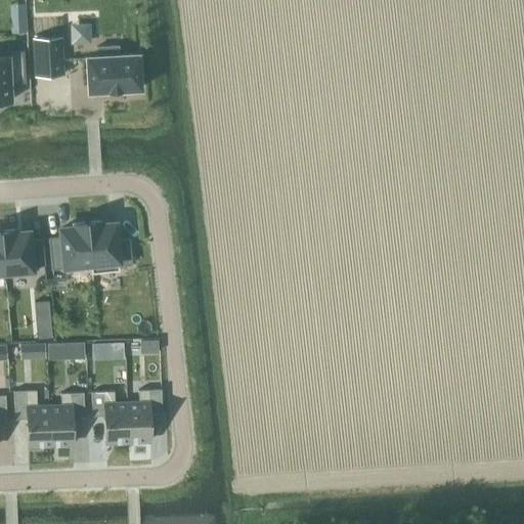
[(11,22),(12,33),(24,33),(24,20),(11,22)]
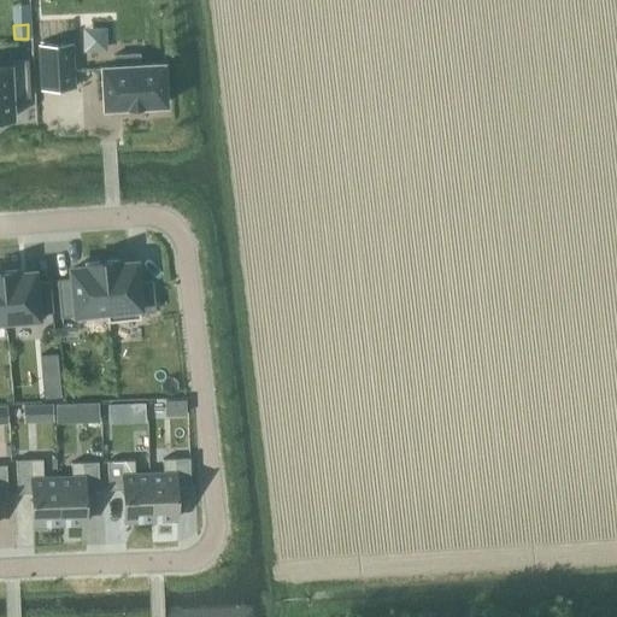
[(71,43),(37,45),(40,89),(74,87),(71,43)]
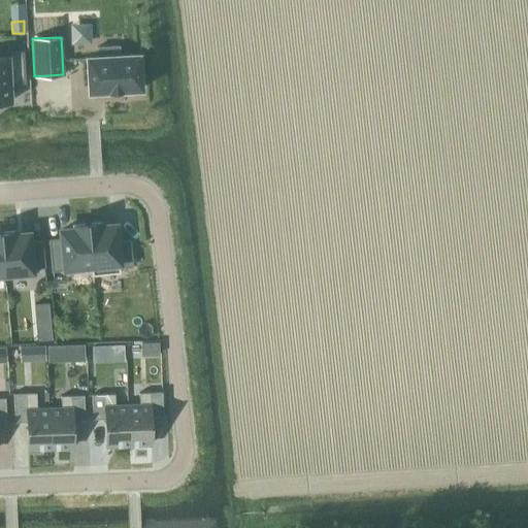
[(97,56),(85,56),(87,94),(107,93),(107,92),(122,92),(142,91),(140,54),(119,55),(119,46),(96,47),(97,56)]
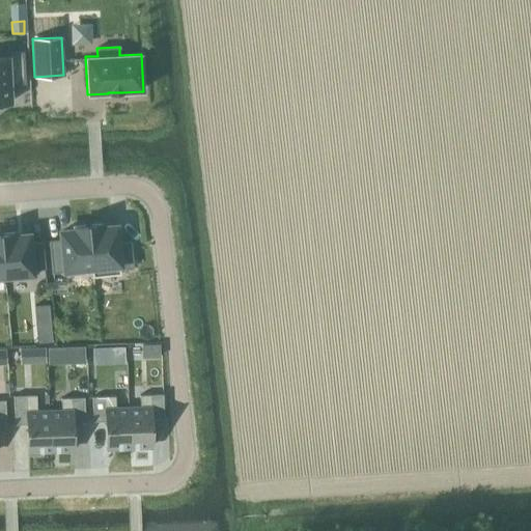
[(0,56),(0,103),(11,103),(9,84),(24,83),(22,53),(6,53),(6,56),(0,56)]
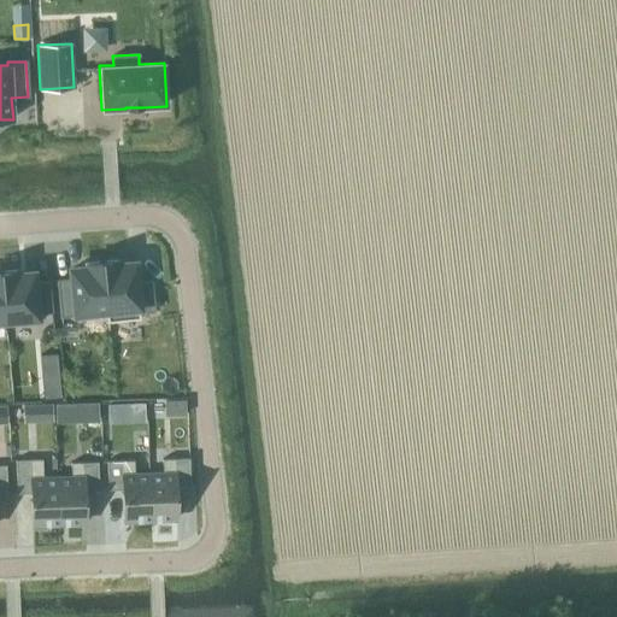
[(137,258),(122,259),(122,258),(101,259),(103,263),(107,322),(140,318),(139,312),(153,311),(151,282),(140,282),(137,258)]
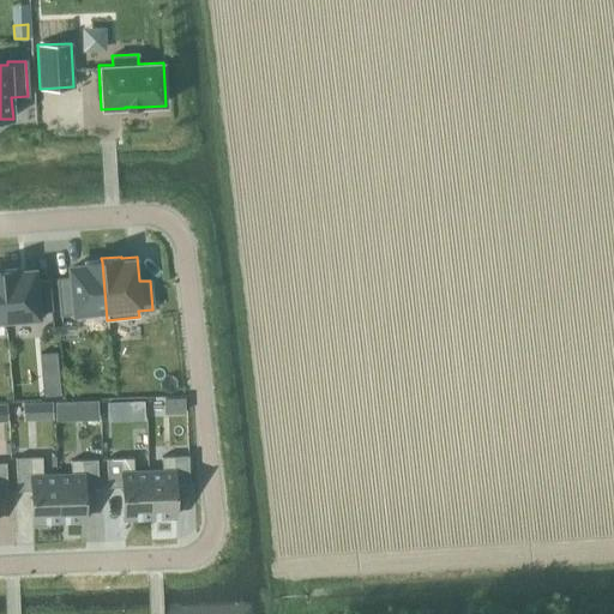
[(82,260),(82,262),(66,264),(67,278),(56,280),(60,315),(76,313),(76,312),(106,309),(107,320),(102,262),(101,258),(82,260)]
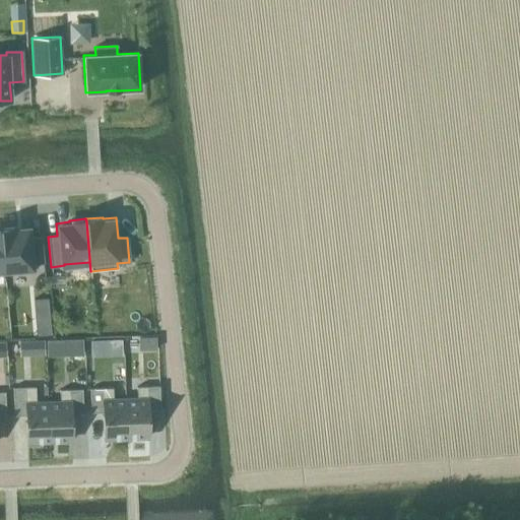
[(0,226),(0,230),(5,274),(31,272),(30,263),(43,262),(41,238),(31,238),(30,225),(16,228),(16,225),(0,226)]
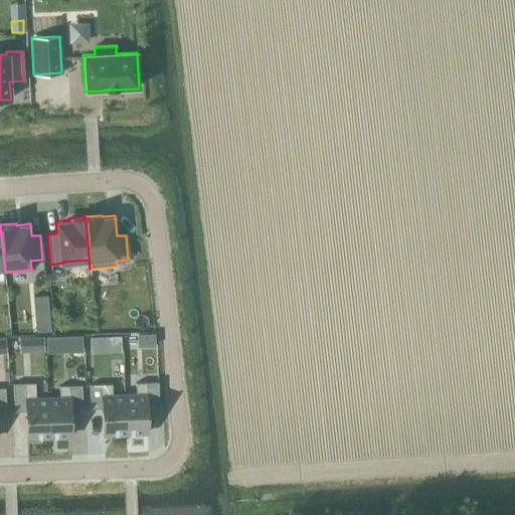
[(34,317),(36,334),(50,333),(48,316),(34,317)]
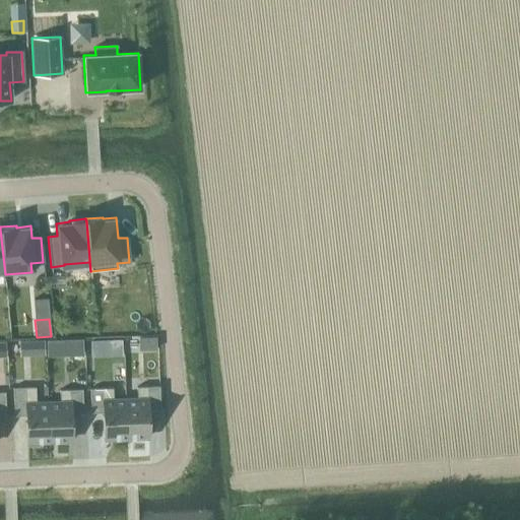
[(47,356),(62,356),(61,339),(46,340),(47,356)]
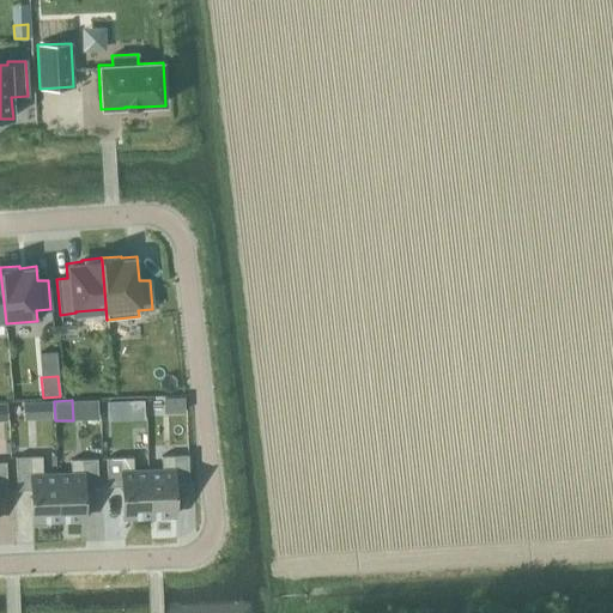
[(116,411),(115,400),(102,400),(102,411),(116,411)]
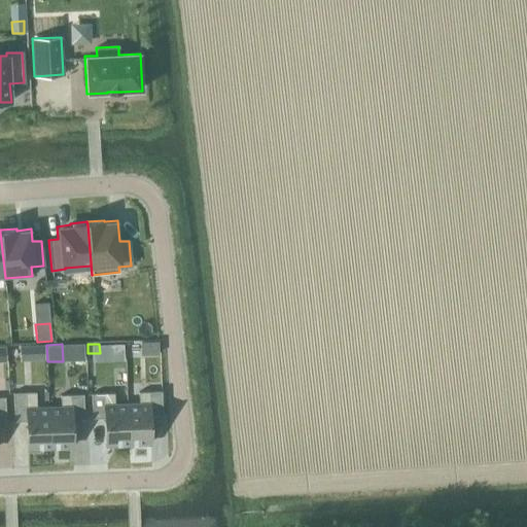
[(20,361),(45,360),(45,345),(19,346),(20,361)]
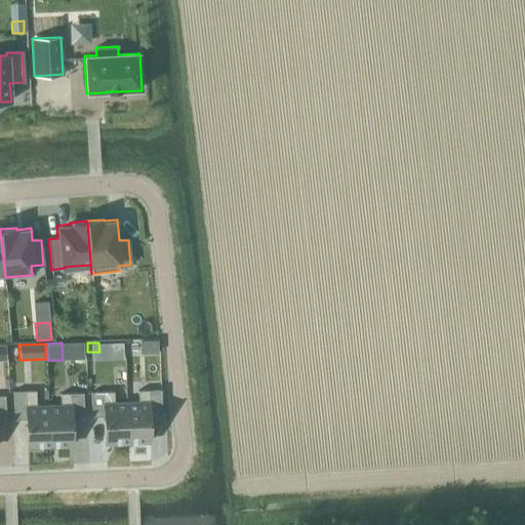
[(121,344),(109,344),(109,359),(122,359),(121,344)]
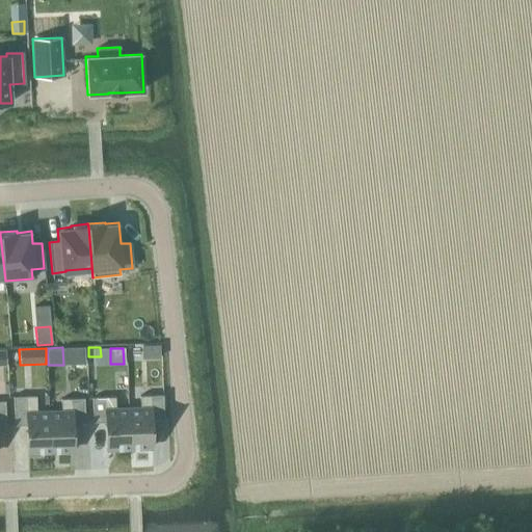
[(153,420),(163,420),(163,394),(139,395),(140,405),(128,406),(129,450),(154,449),(153,420)]
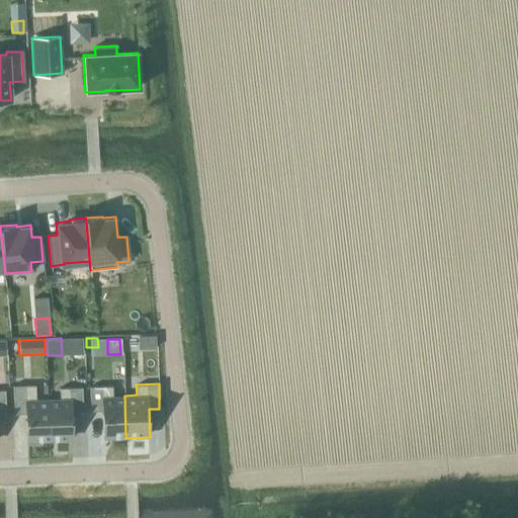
[(48,399),(35,399),(35,384),(12,385),(13,415),(25,415),(26,444),(41,443),(41,442),(49,441),(48,399)]
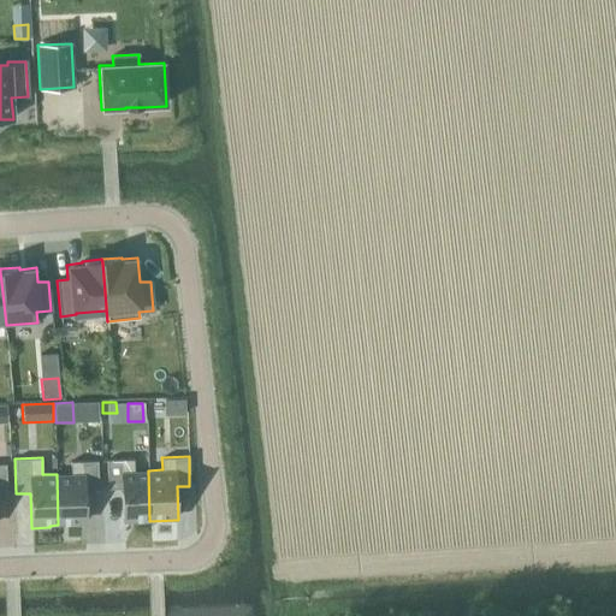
[(148,471),(134,471),(134,458),(107,460),(107,489),(120,489),(122,522),(149,521),(148,471)]
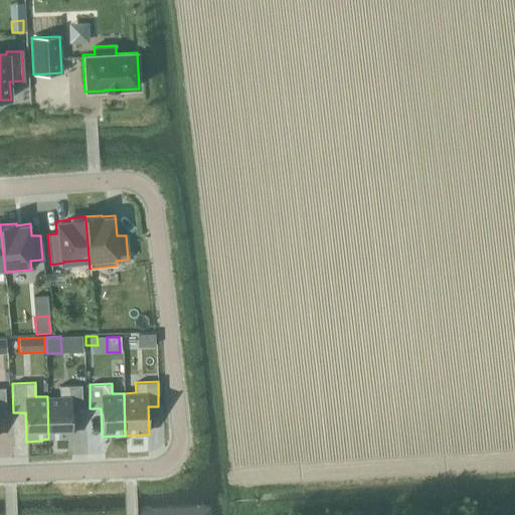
[(71,409),(82,409),(81,384),(58,385),(59,395),(47,396),(48,439),(72,438),(71,409)]
